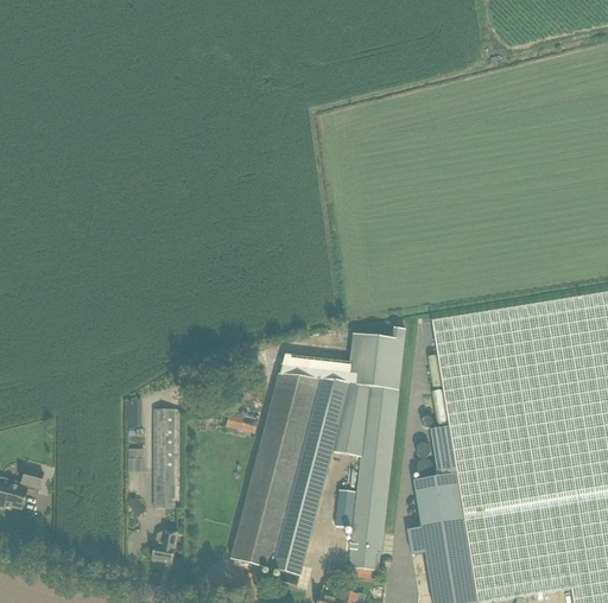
[(607,602),(607,290),(432,319),(449,424),(477,601),(571,586),(574,602),(607,602)]
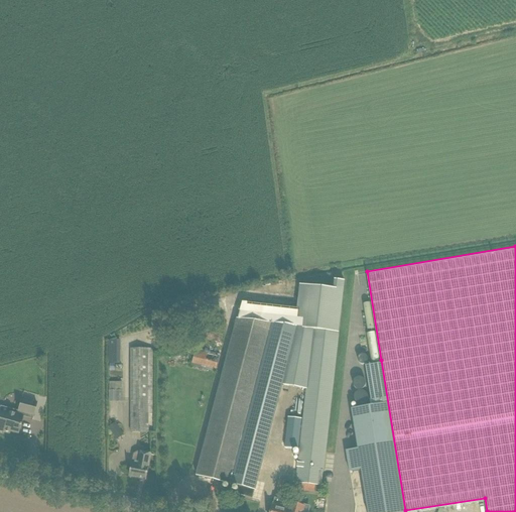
[(296,480),(320,482),(343,286),(300,281),(296,314),(274,312),(234,471),(231,481),(240,483),(238,491),(252,495),(257,477),(281,381),(306,386),(296,480)]
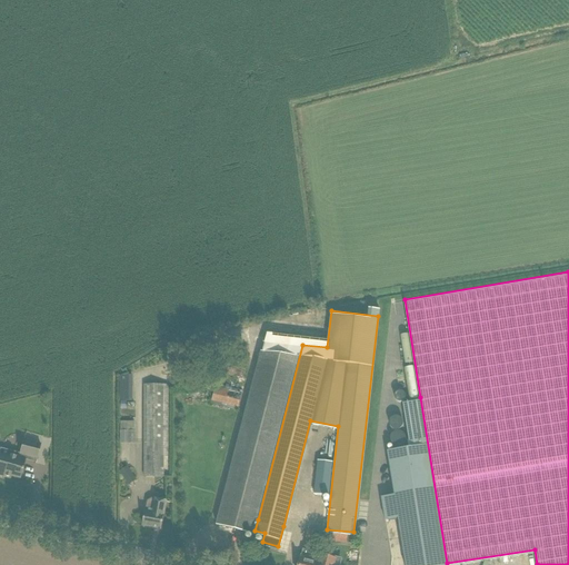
[(218,521),(253,529),(301,345),(265,340),(221,511),(218,521)]
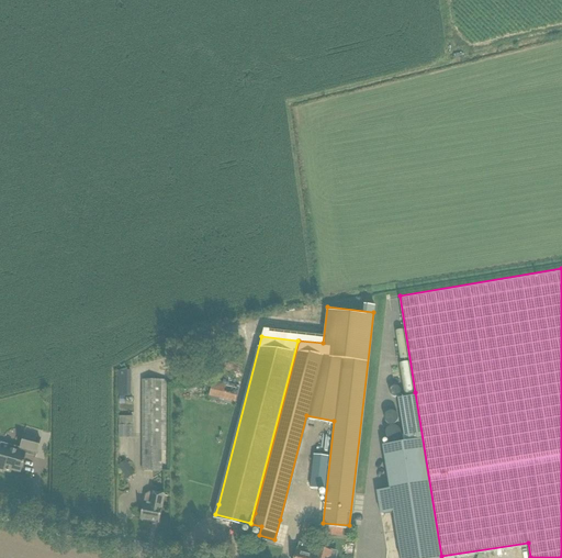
[(198,360),(195,352),(173,356),(172,356),(175,366),(198,360)]
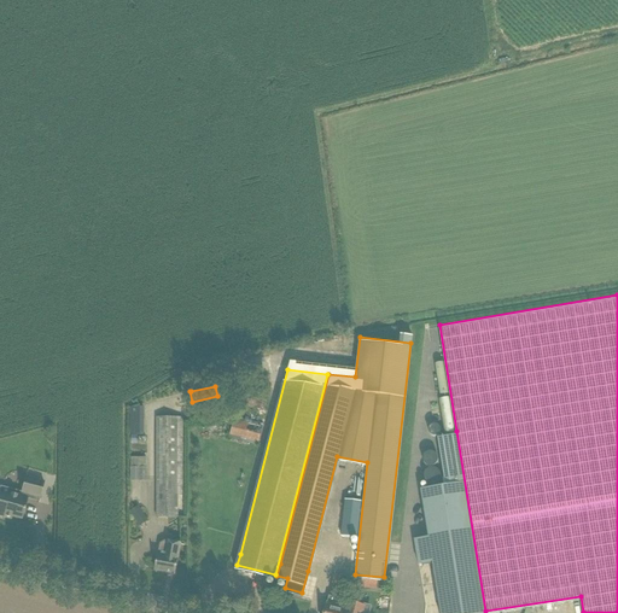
[(144,404),(129,404),(129,426),(144,426),(144,404)]
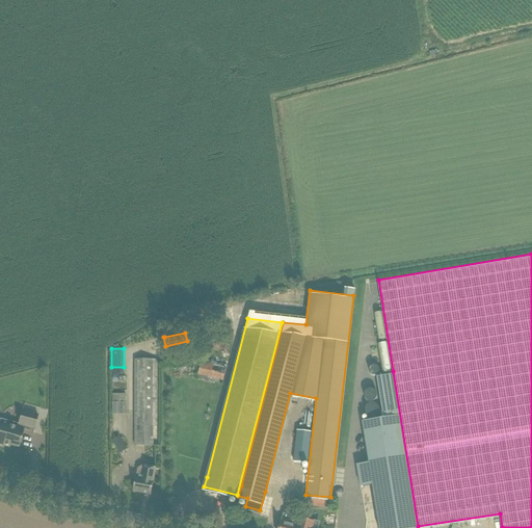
[(135,357),(135,442),(153,442),(153,424),(156,424),(156,357),(144,357),(135,357)]
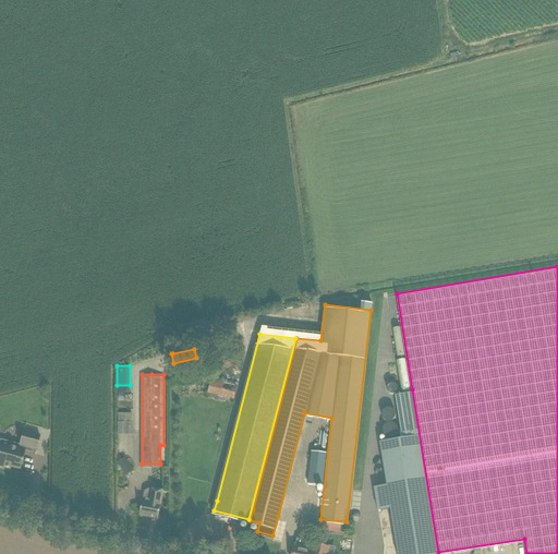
[(213,395),(214,394),(232,398),(237,382),(211,375),(207,389),(206,393),(213,395)]
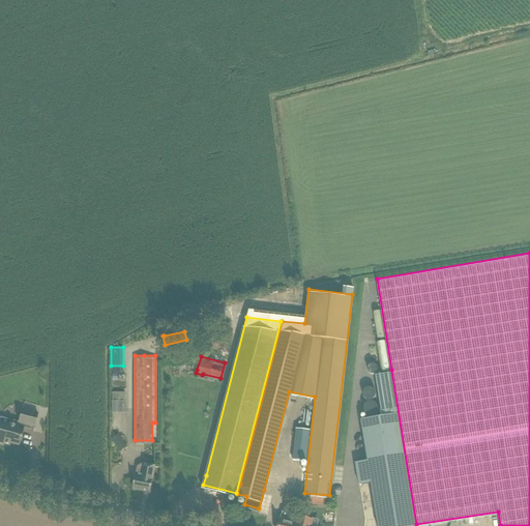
[(406,525),(416,524),(391,370),(375,373),(382,414),(360,417),(369,464),(356,466),(358,481),(371,479),(378,525),(406,525)]
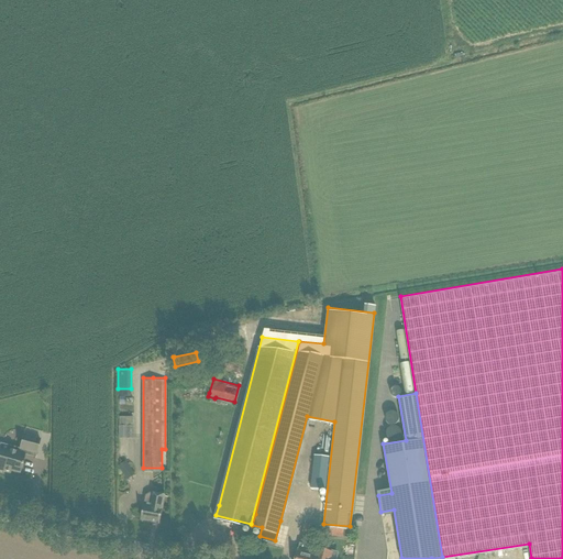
[(119,423),(119,435),(134,435),(134,423),(125,423),(125,415),(119,415),(119,423)]
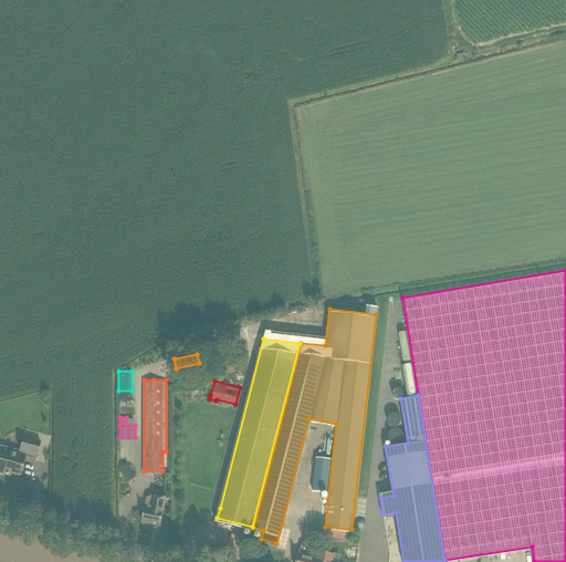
[(0,469),(3,471),(4,468),(20,472),(24,454),(35,457),(40,438),(22,434),(19,447),(0,441),(0,469)]
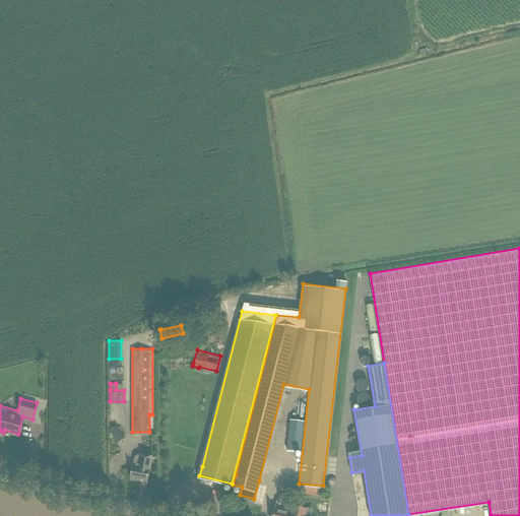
[(287,448),(301,449),(304,418),(290,416),(287,448)]
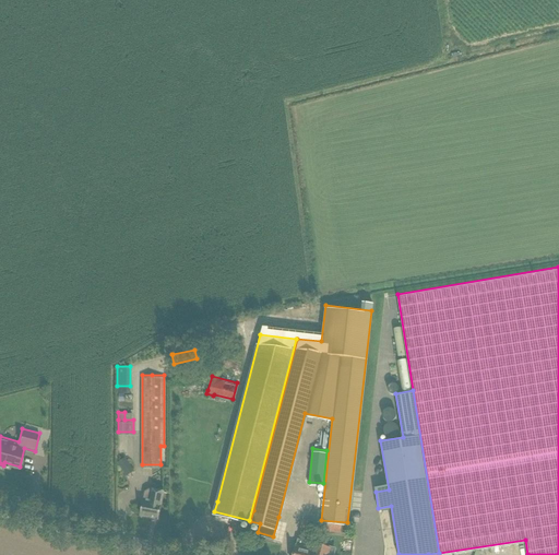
[(118,458),(126,472),(134,468),(127,453),(118,458)]
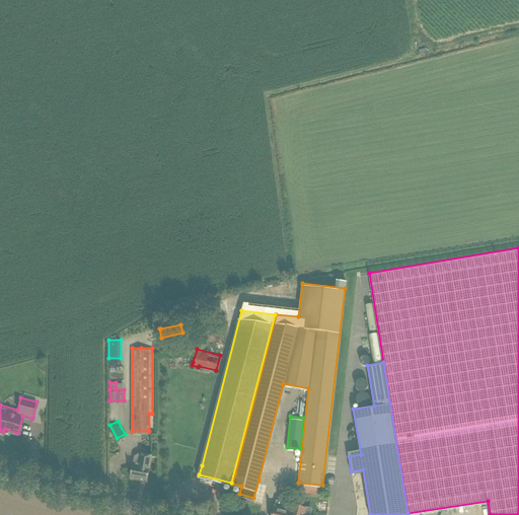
[(131,475),(147,479),(151,454),(138,451),(135,453),(131,475)]
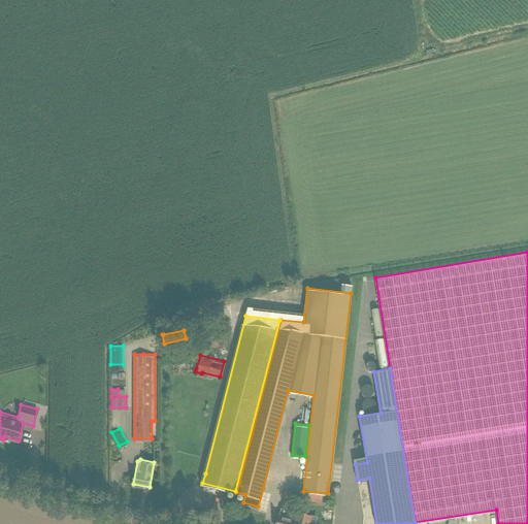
[(305,513),(303,518),(279,512),(275,523),(312,523),(316,516),(305,513)]
